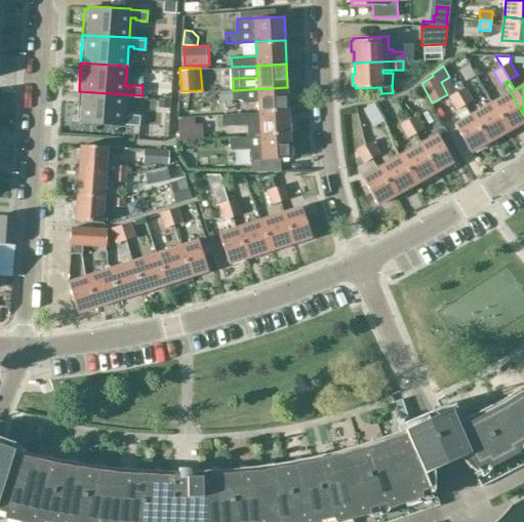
[(454,85),(457,91),(457,90),(466,105),(474,99),(466,86),(465,86),(461,81),(454,85)]
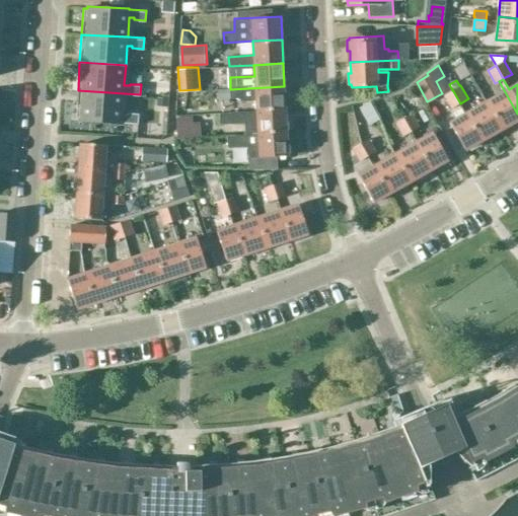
[(517,114),(499,81),(493,84),(499,95),(487,102),(502,129),(517,120),(517,114)]
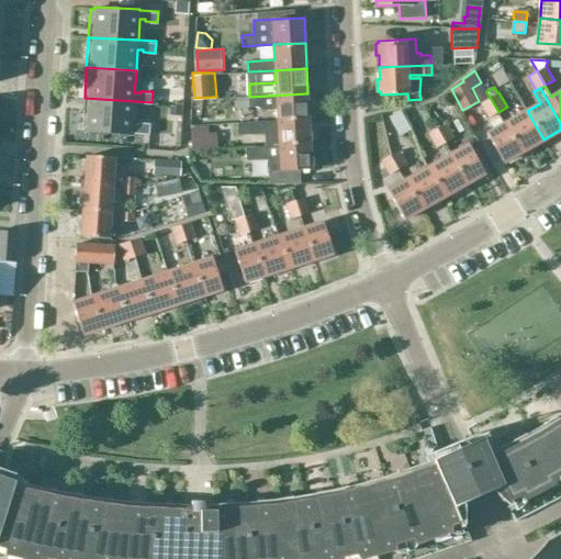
[(249,97),(236,97),(237,107),(261,105),(261,109),(277,109),(278,120),(310,118),(307,93),(249,97)]
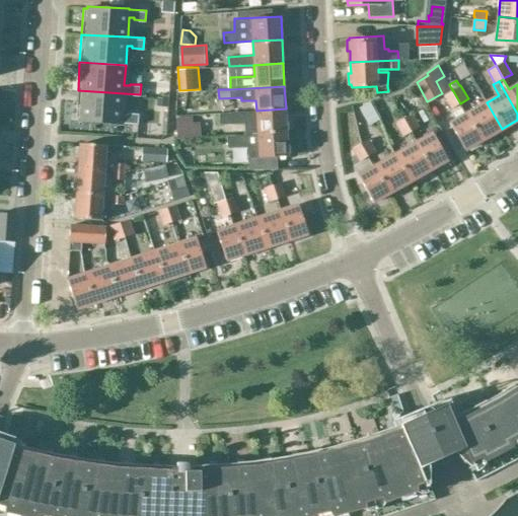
[(452,89),(452,90),(444,94),(451,107),(460,103),(452,89)]
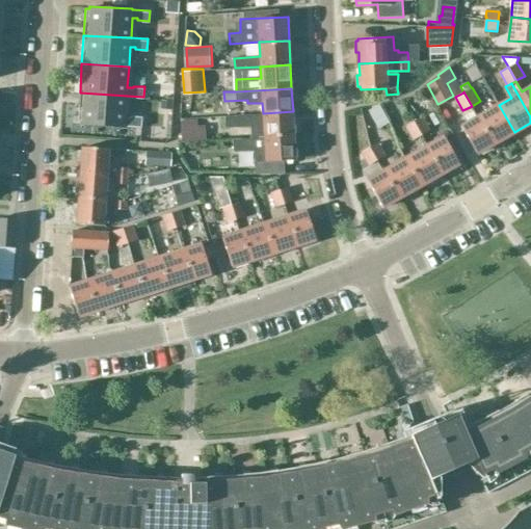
[(127,96),(80,93),(78,120),(82,120),(82,123),(125,125),(141,126),(142,115),(131,114),(131,116),(126,116),(127,96)]
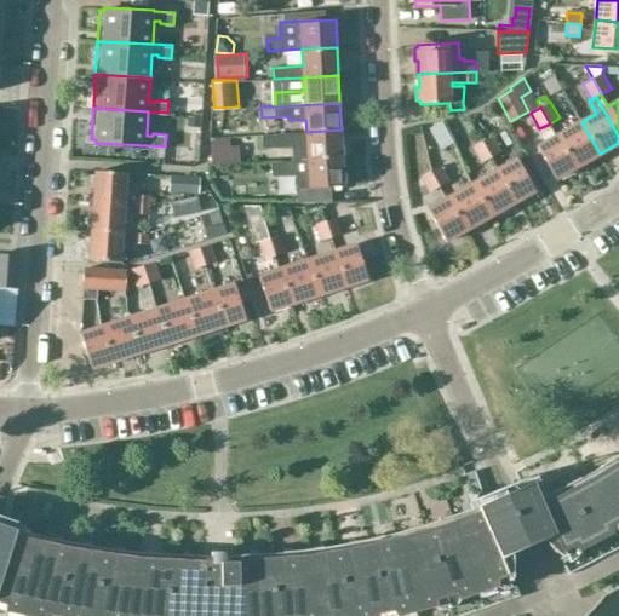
[(600,154),(582,122),(560,134),(578,166),(600,154)]
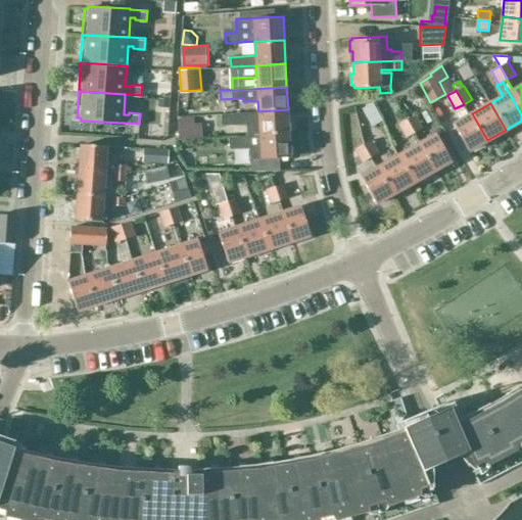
[(288,109),(258,111),(221,113),(222,125),(246,124),(247,134),(247,136),(289,133),(288,109)]
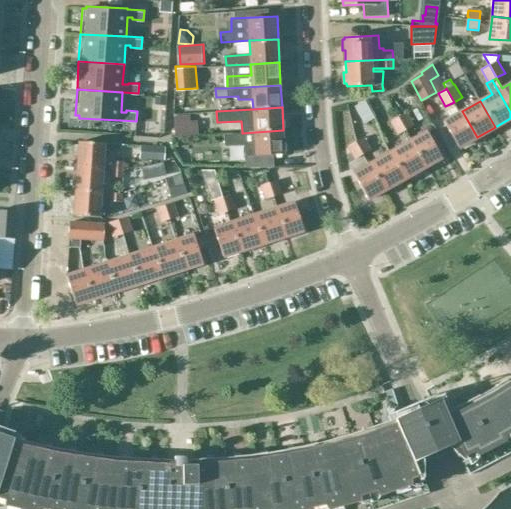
[(407,111),(399,116),(406,129),(412,140),(408,142),(423,168),(441,158),(426,131),(421,134),(415,122),(414,123),(407,111)]
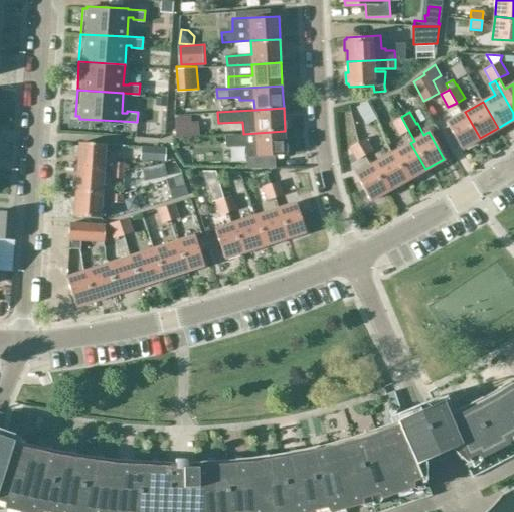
[(462,149),(480,138),(465,112),(447,122),(462,149)]
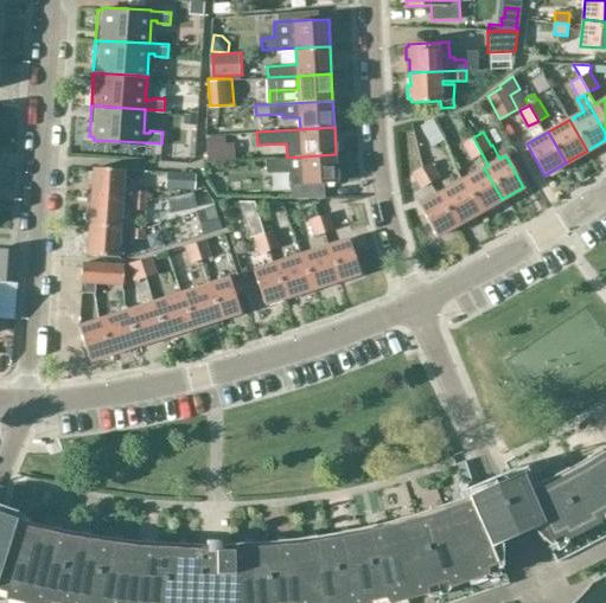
[(228,136),(208,136),(209,161),(236,160),(236,142),(228,142),(228,136)]
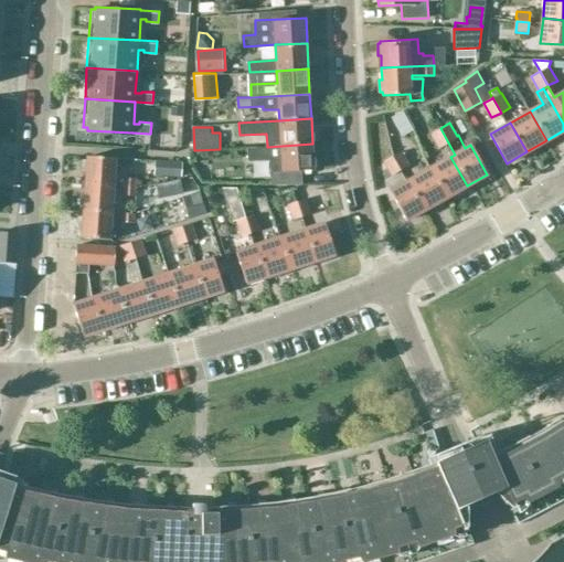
[(448,142),(440,128),(431,134),(439,148),(448,142)]
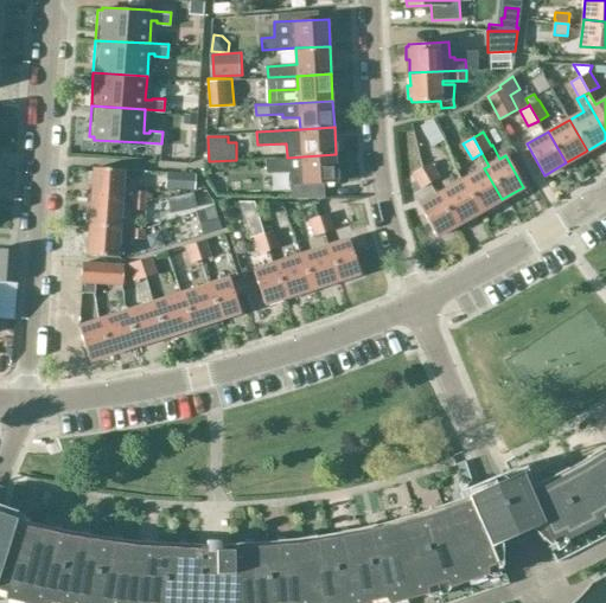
[(336,154),(287,158),(287,155),(266,156),(267,172),(291,171),(292,199),(325,198),(325,183),(337,181),(336,154)]
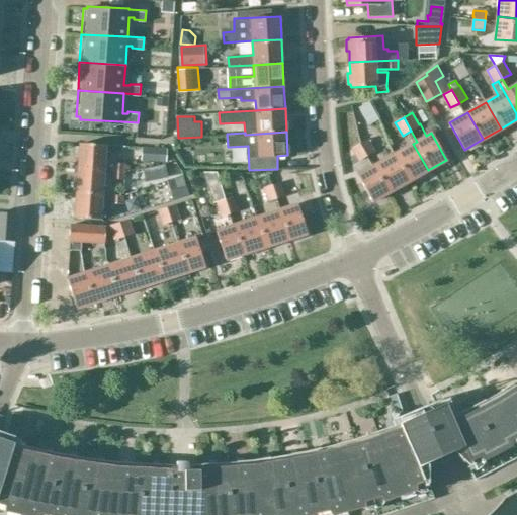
[(368,138),(360,142),(368,155),(375,151),(368,138)]
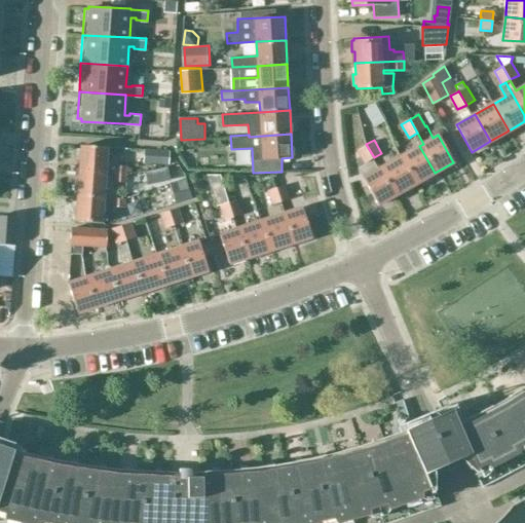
[(374,157),(366,144),(358,149),(366,162),(374,157)]
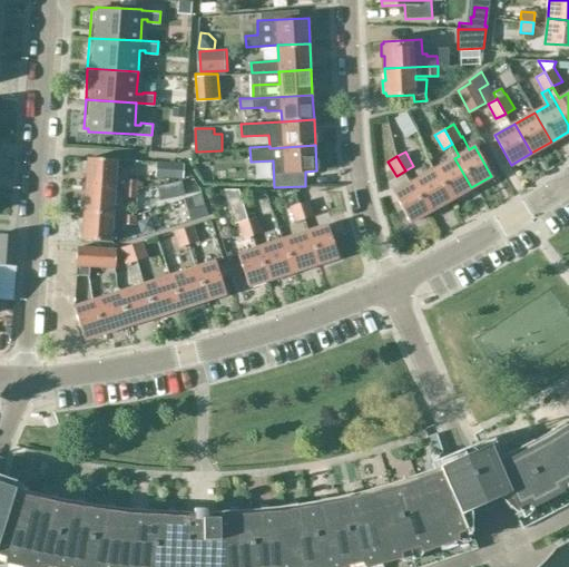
[(86,185),(116,187),(125,188),(138,188),(138,179),(126,178),(127,175),(116,174),(117,159),(88,157),(88,160),(85,160),(84,172),(87,173),(86,185)]
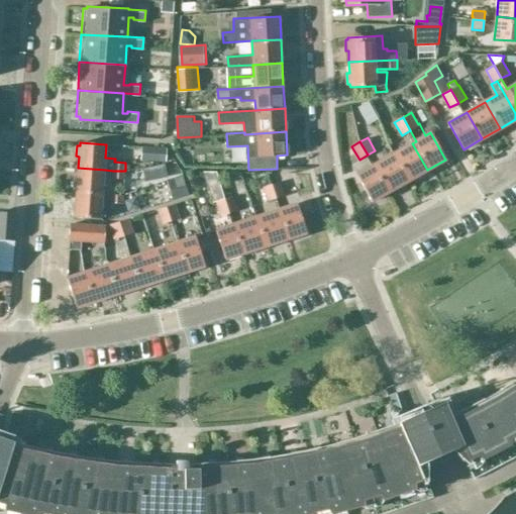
[(427,170),(412,143),(394,153),(409,180),(427,170)]
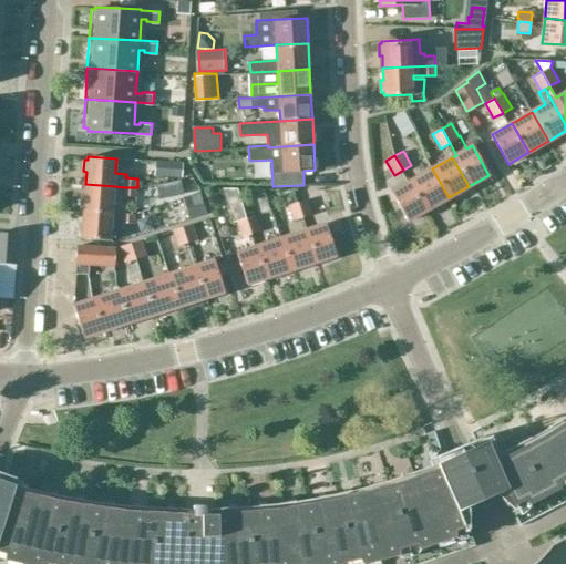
[(182,175),(183,163),(156,161),(156,174),(182,175)]
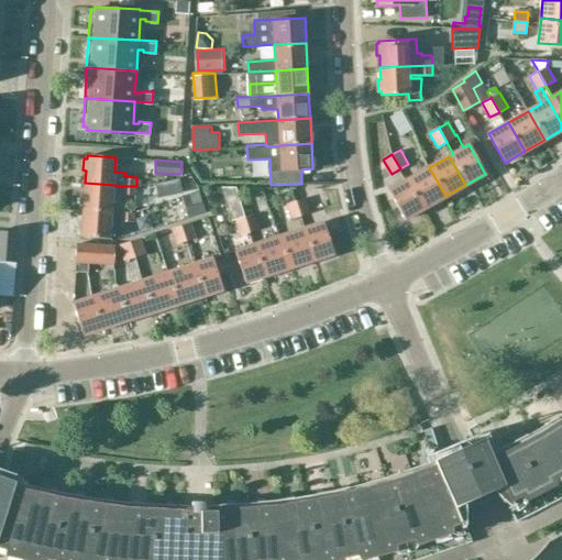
[(445,196),(429,167),(408,178),(425,208),(445,196)]
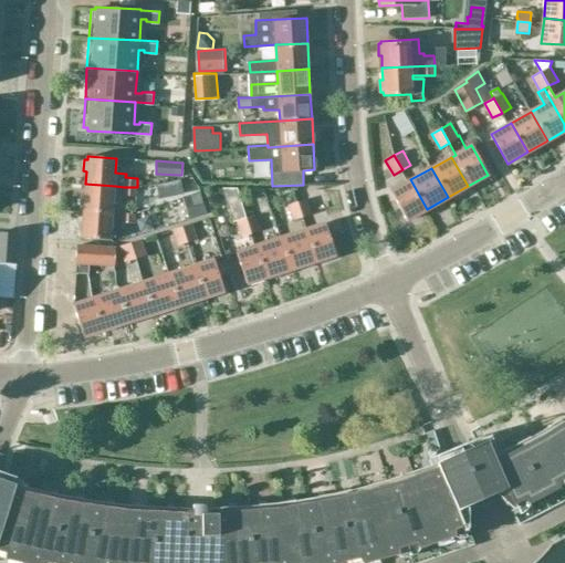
[(226,178),(239,207),(251,201),(238,173),(226,178)]
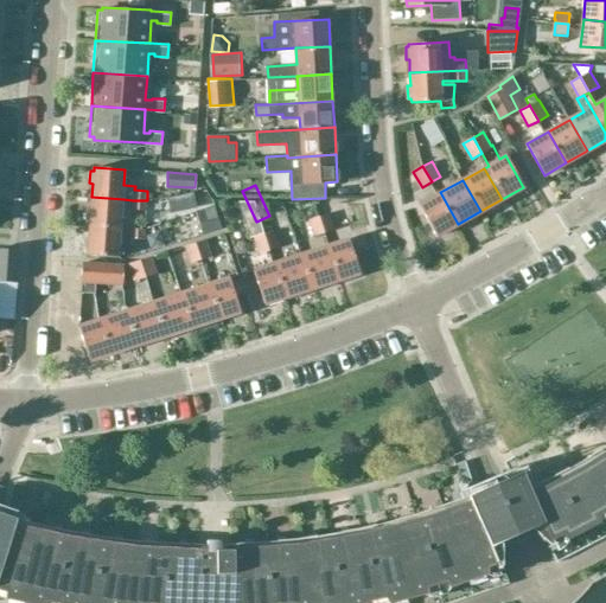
[(458,224),(440,192),(419,205),(437,236),(458,224)]
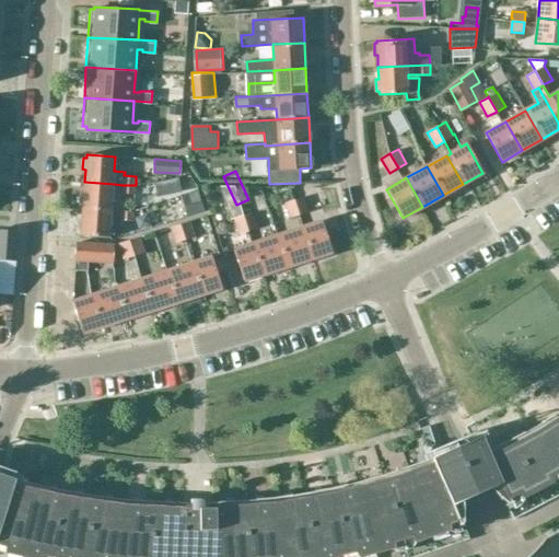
[(114,184),(84,182),(84,193),(81,193),(80,205),(83,205),(83,209),(112,210),(114,184)]
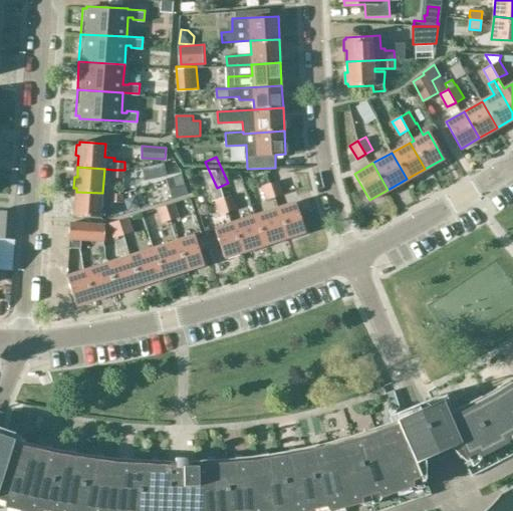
[(124,170),(112,170),(111,177),(123,178),(124,170)]
